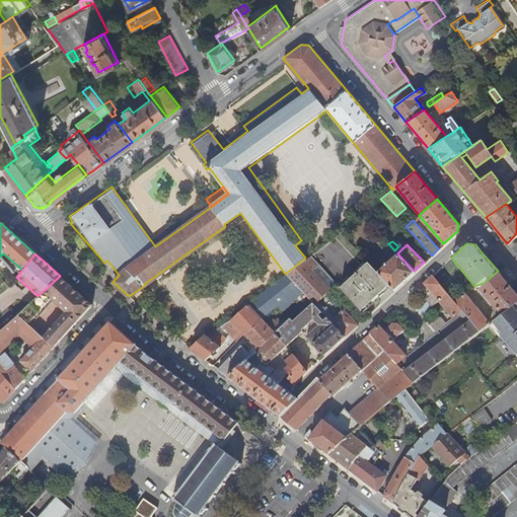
[(404,280),(414,271),(397,253),(380,270),(375,265),(372,267),(388,284),(393,290),(404,280)]
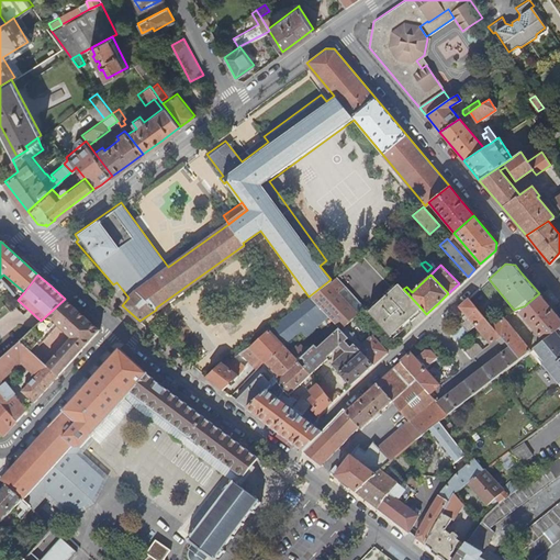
[(331,279),(328,281),(357,313),(364,306),(335,276),(331,279)]
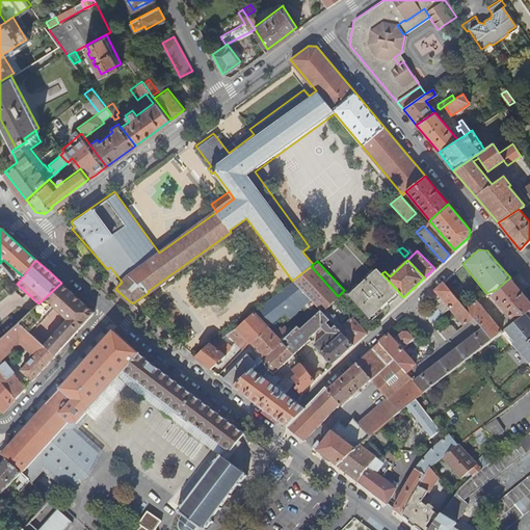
[(319,310),(330,321),(335,317),(325,308),(338,296),(311,266),(292,281),(310,298),(319,310)]
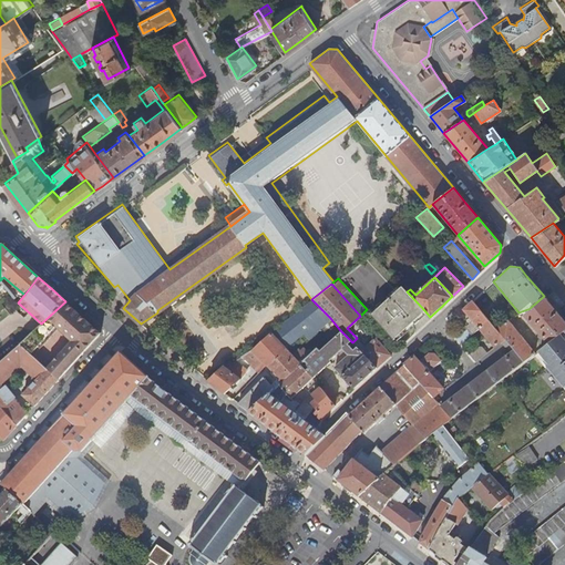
[(418,317),(424,310),(407,291),(401,286),(370,314),(393,339),(418,317)]
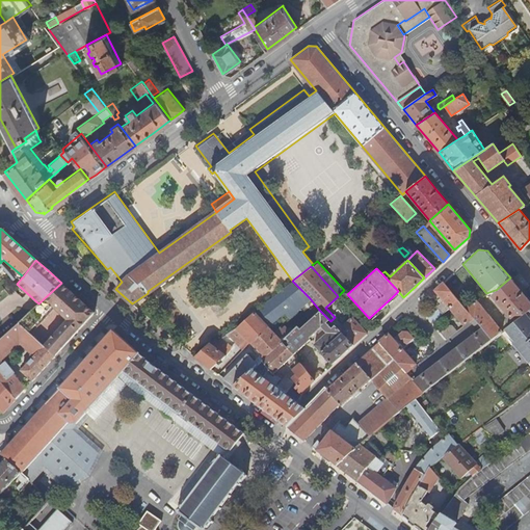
[(496,290),(491,294),(513,321),(529,310),(529,308),(529,302),(521,292),(510,277),(496,290)]
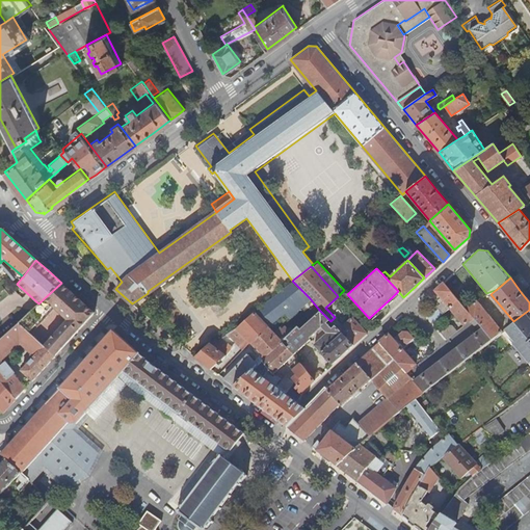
[(238,325),(228,333),(235,340),(242,334),(248,341),(249,342),(266,325),(283,313),(288,318),(310,298),(292,281),(256,311),(238,325)]
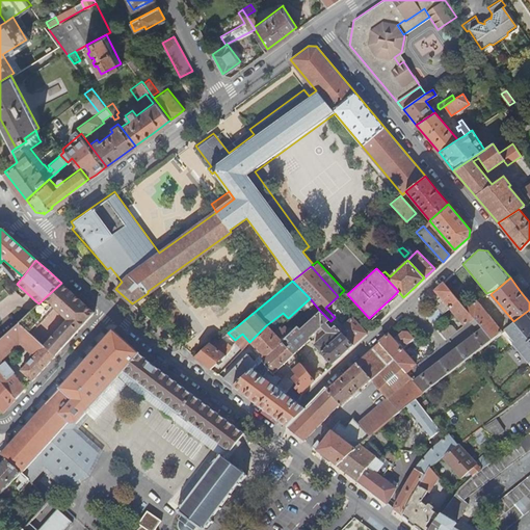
[(427,316),(431,321),(449,307),(458,299),(443,282),(434,289),(443,299),(438,305),(436,308),(427,316)]
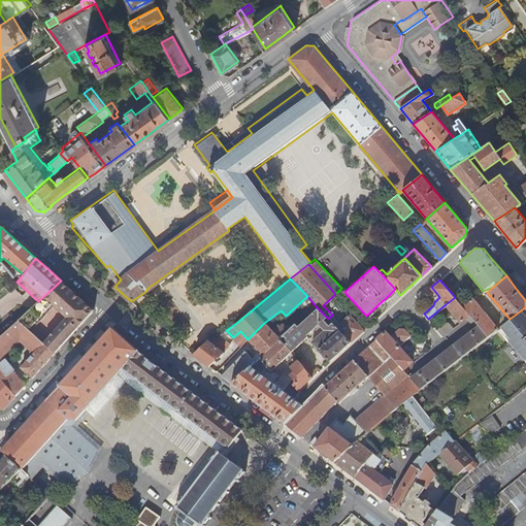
[(38,301),(18,320),(29,330),(53,305),(66,317),(42,342),(53,352),(92,309),(75,294),(61,281),(38,301)]
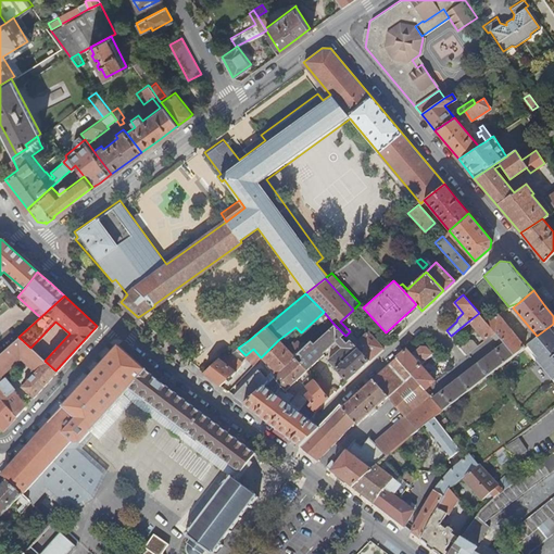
[(479,313),(469,320),(485,339),(490,334),(494,330),(487,322),(479,313)]
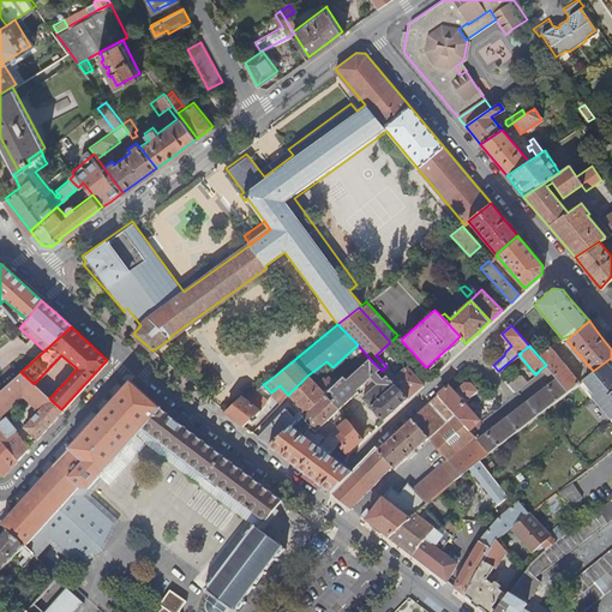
[(549,346),(538,355),(546,365),(568,390),(582,379),(586,377),(582,371),(576,375),(579,378),(576,379),(549,346)]
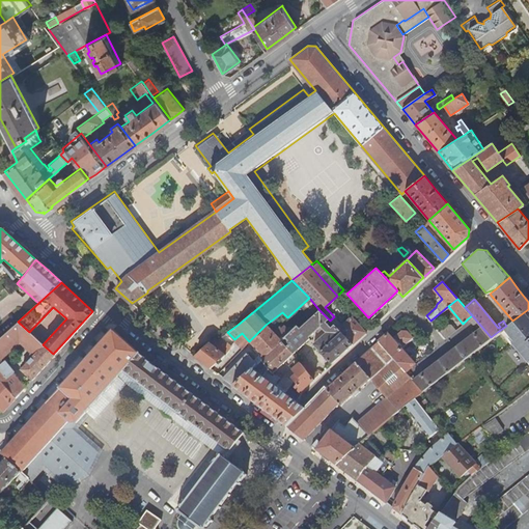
[(342,352),(352,342),(335,326),(332,328),(325,321),(328,318),(318,309),(309,318),(299,328),(297,325),(283,337),(288,342),(285,345),(293,354),(308,338),(307,337),(319,326),(325,332),(312,343),(330,363),(342,352)]
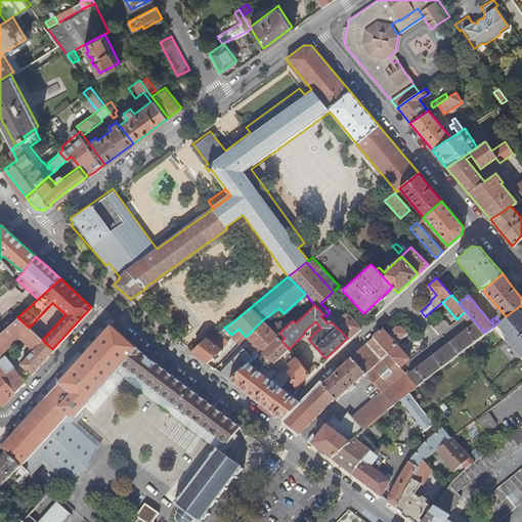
[(521,306),(521,305),(506,316),(499,321),(496,323),(507,336),(505,339),(521,357),(521,356),(521,306)]
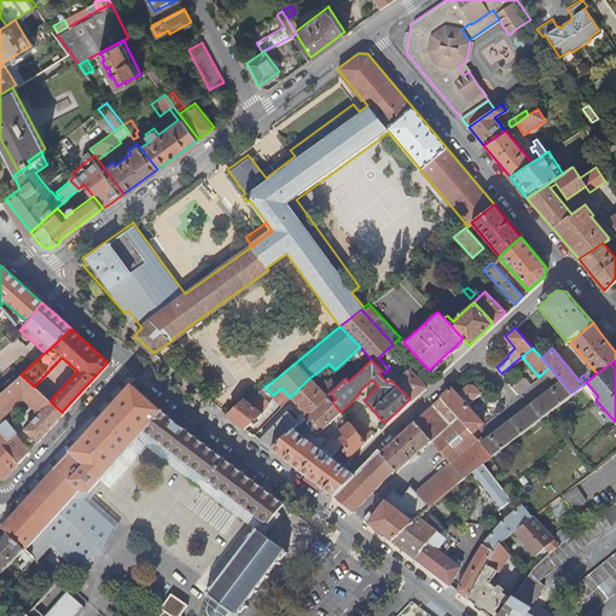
[(346,378),(348,382),(360,371),(354,365),(342,375),(346,378)]
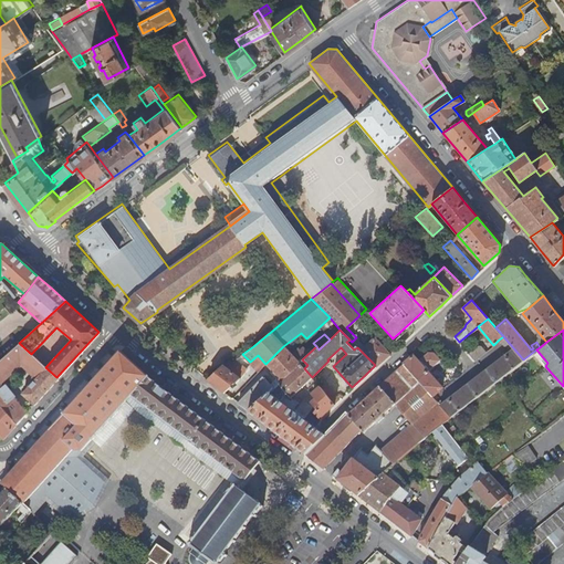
[(375,365),(389,353),(374,336),(359,348),(375,365)]
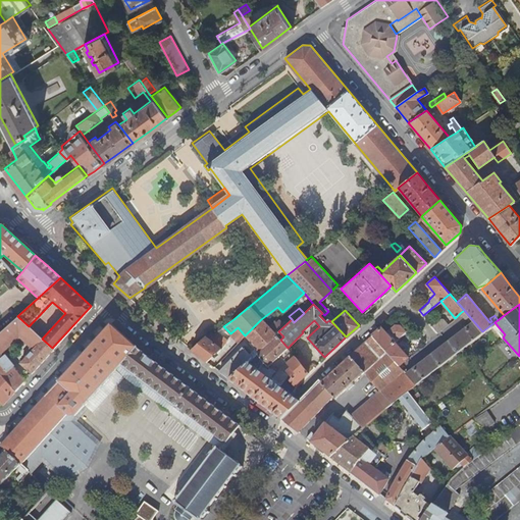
[(406,368),(403,369),(415,383),(482,331),(464,310),(460,313),(464,318),(468,318),(468,320),(469,322),(408,370),(406,368)]
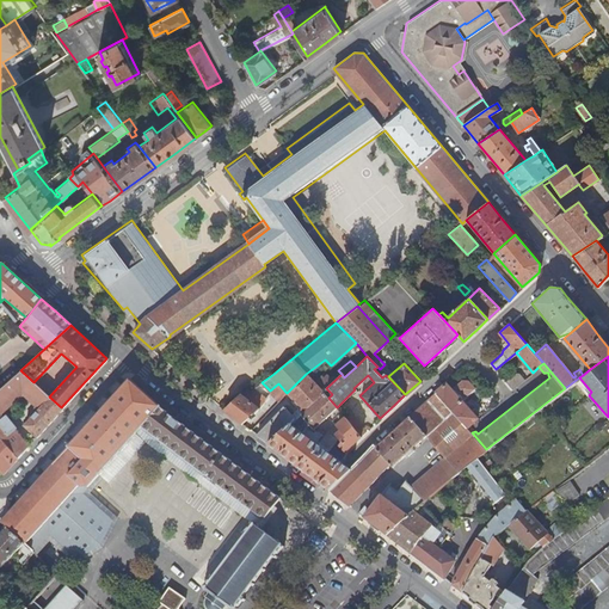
[(38,407),(23,424),(36,436),(48,422),(61,407),(49,397),(34,382),(20,370),(12,377),(40,405),(38,407)]
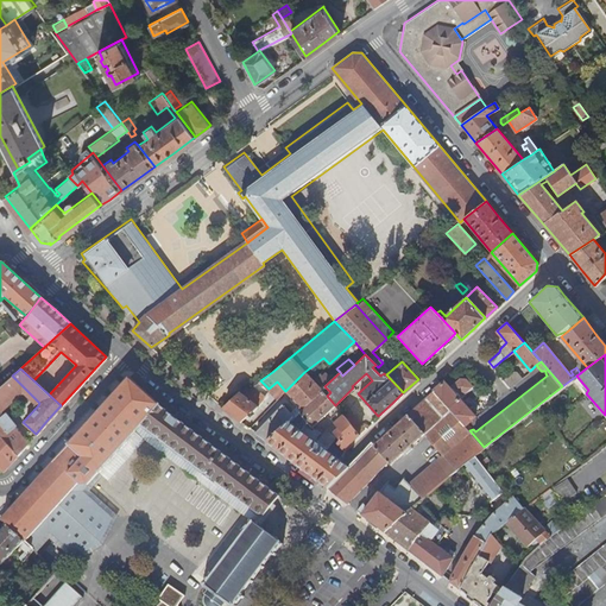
[(515,368),(503,378),(509,386),(522,377),(515,368)]
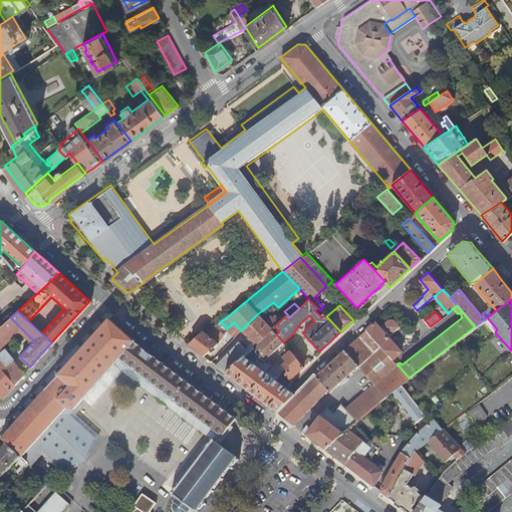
[(257,314),(241,330),(255,344),(271,329),(257,314)]
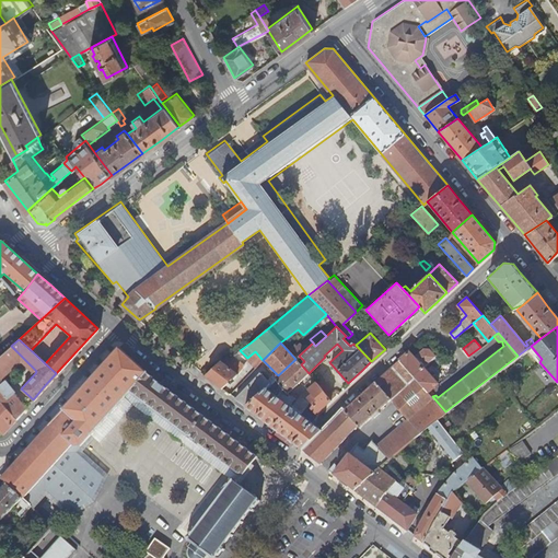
[(11,346),(0,355),(0,373),(18,357),(35,373),(36,371),(11,346)]
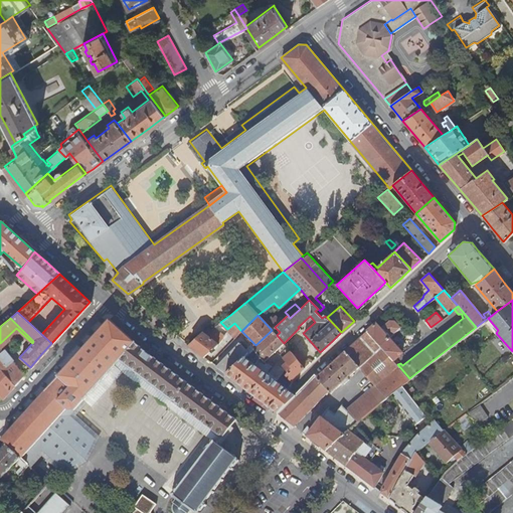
[(19,457),(26,463),(39,448),(63,470),(82,458),(78,454),(94,438),(67,414),(118,357),(221,436),(226,430),(228,431),(232,426),(230,424),(234,419),(187,383),(136,343),(108,318),(44,388),(0,438),(5,443),(19,457)]
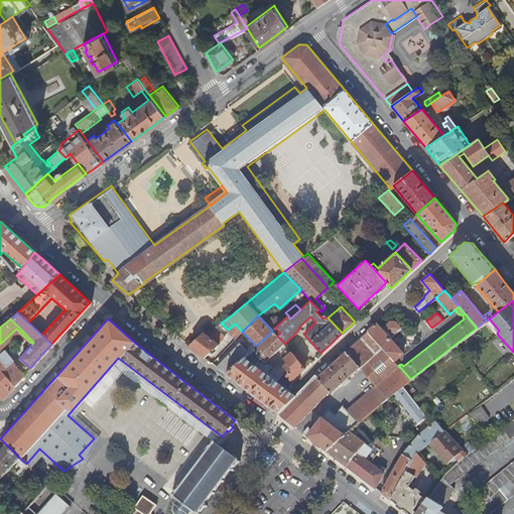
[(376,323),(367,331),(381,346),(389,338),(376,323)]
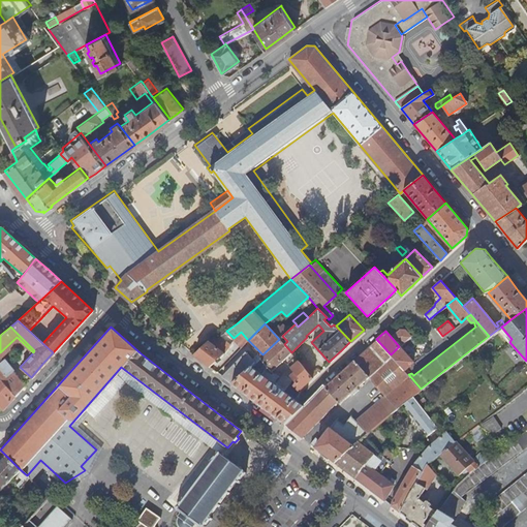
[(241,332),(234,338),(241,346),(247,339),(241,332)]
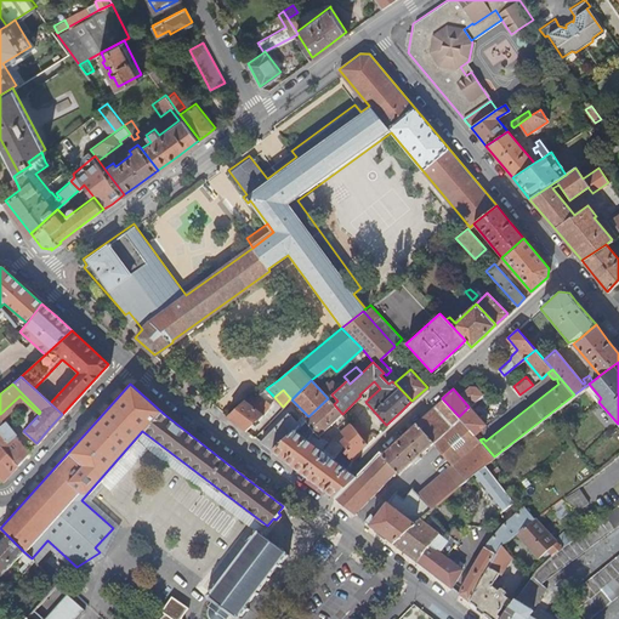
[(253,395),(227,416),(244,429),(261,415),(271,403),(259,393),(255,396),(253,395)]
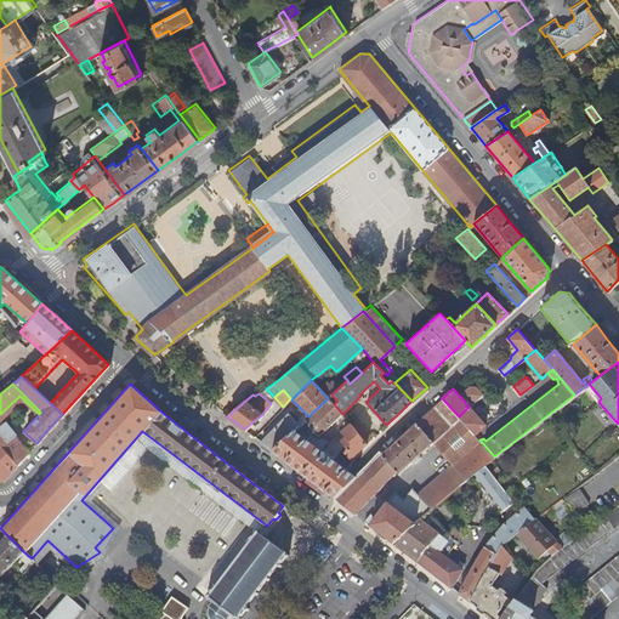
[(308,416),(305,420),(319,435),(342,414),(334,404),(328,398),(308,416)]
